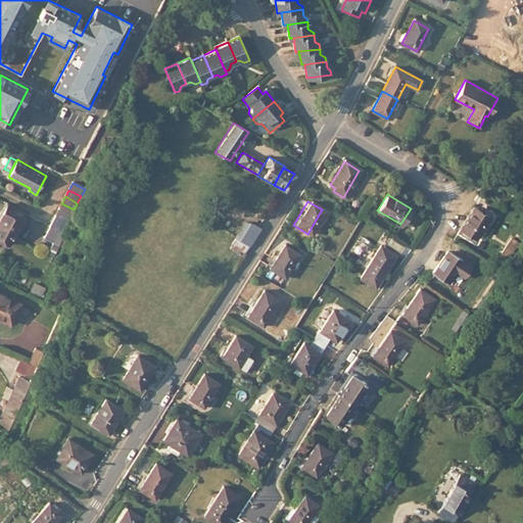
[(0,215),(0,240),(9,245),(27,214),(6,203),(0,215)]
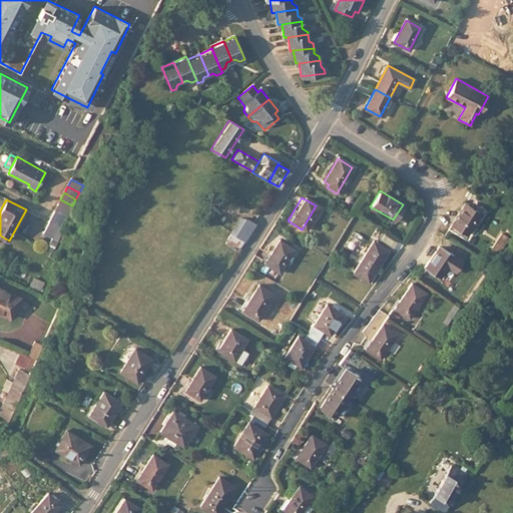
[(60,199),(57,205),(69,212),(72,205),(60,199)]
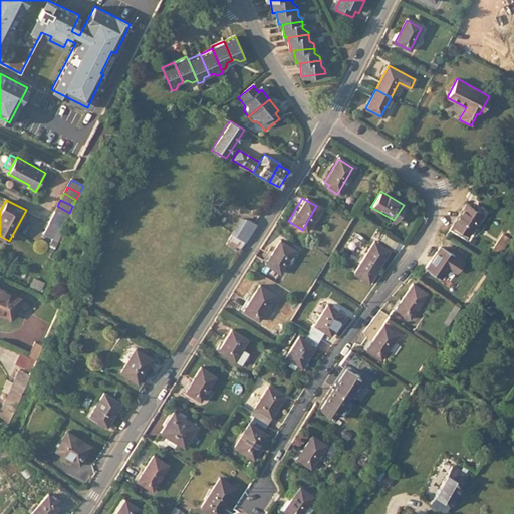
[(463,235),(477,214),(464,205),(449,226),(463,235)]
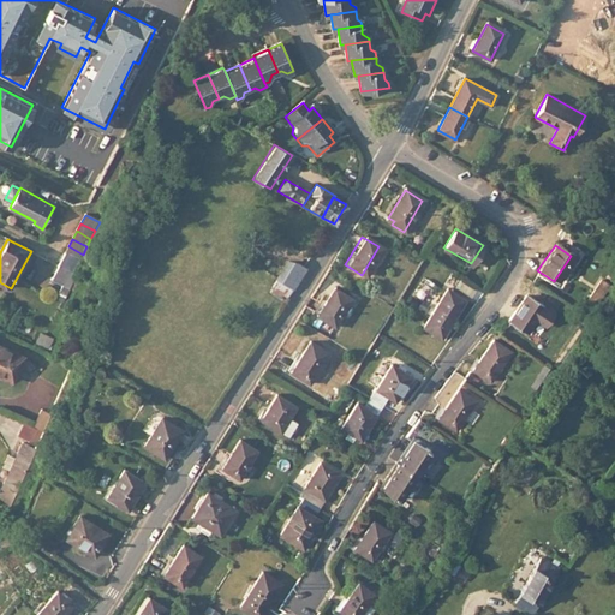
[(69,246),(64,256),(78,263),(83,255),(69,246)]
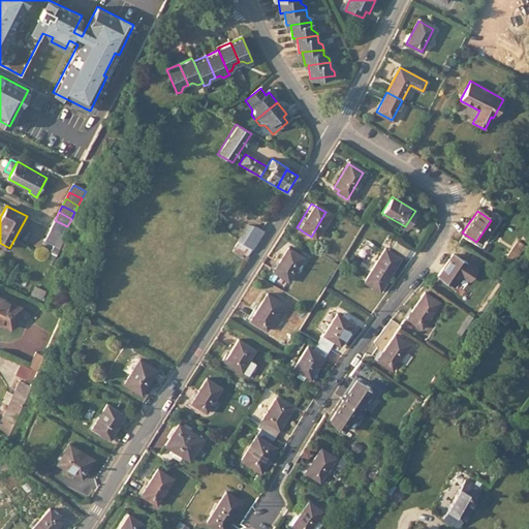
[(51,229),(63,236),(67,226),(55,220),(51,229)]
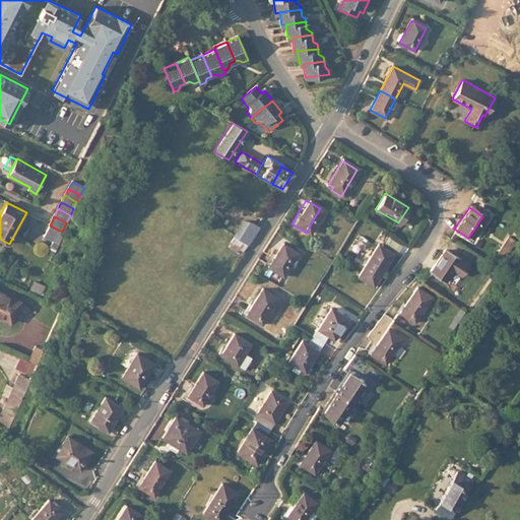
[(247,245),(258,228),(256,224),(255,222),(252,219),(245,216),(234,236),(247,245)]
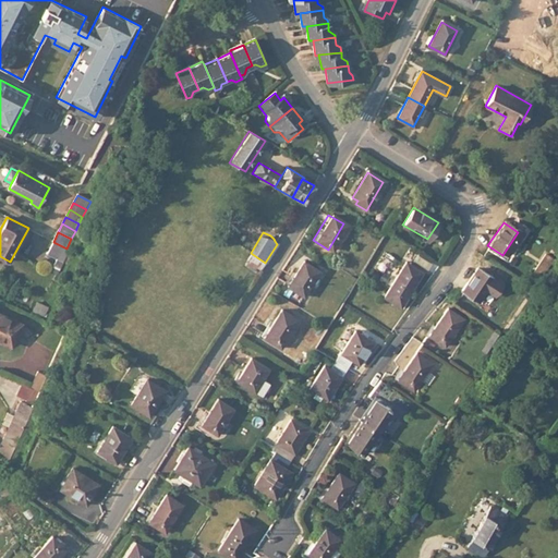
[(57,274),(69,251),(67,249),(53,242),(47,255),(56,261),(50,271),(57,274)]
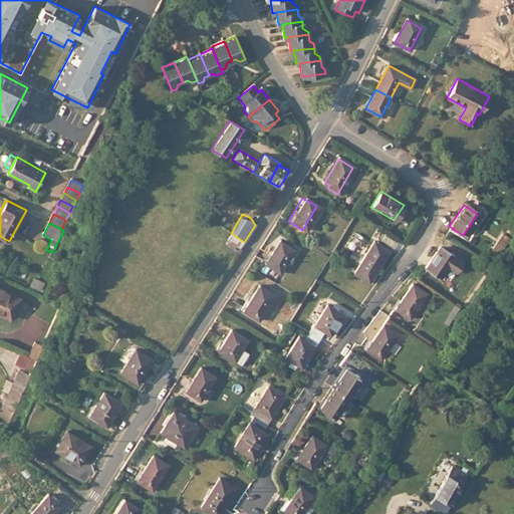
[(241,248),(244,242),(231,233),(227,239),(241,248)]
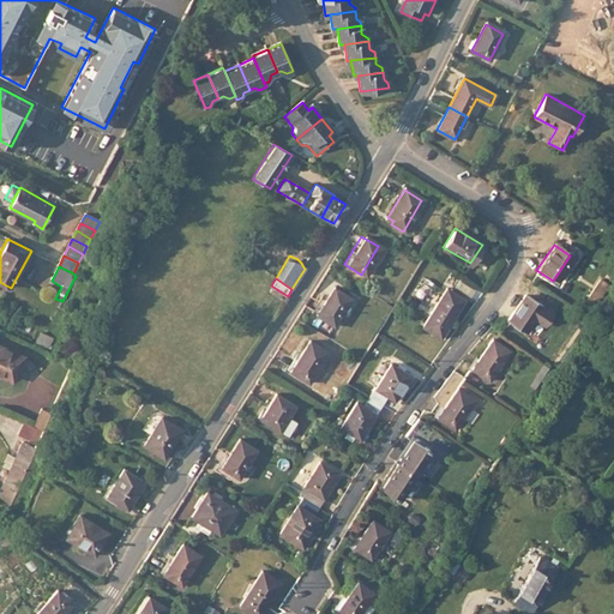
[(593,305),(606,287),(599,282),(585,301),(593,305)]
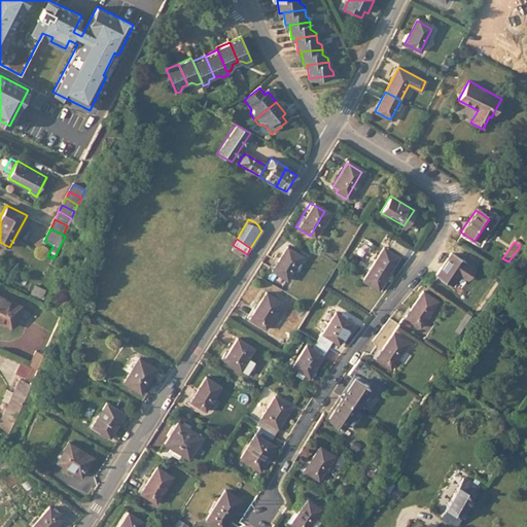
[(285,280),(300,257),(283,246),(269,270),(285,280)]
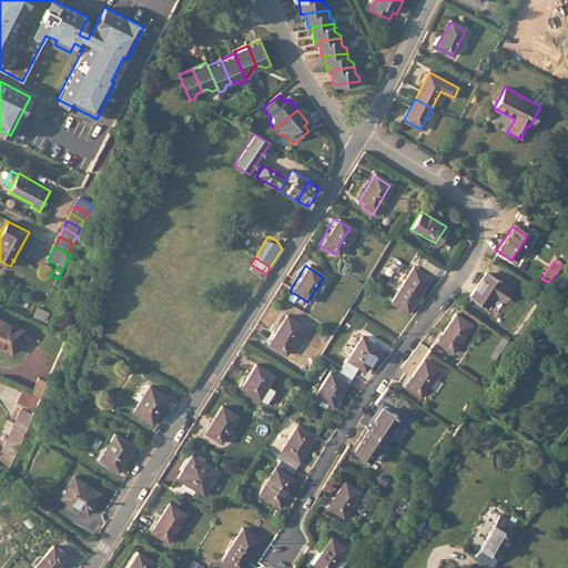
[(427,277),(412,267),(391,301),(407,311),(427,277)]
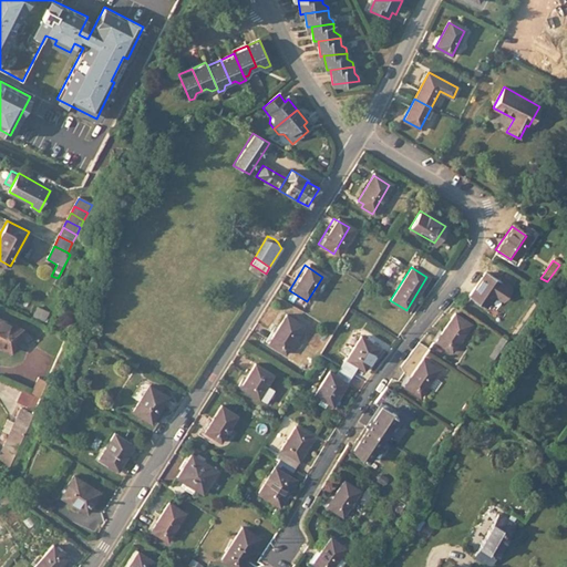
[(486,306),(502,282),(487,272),(471,296),(486,306)]
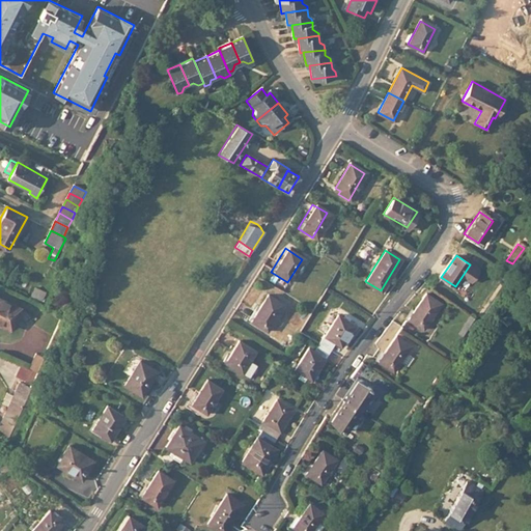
[(259,329),(276,302),(260,292),(244,319),(259,329)]
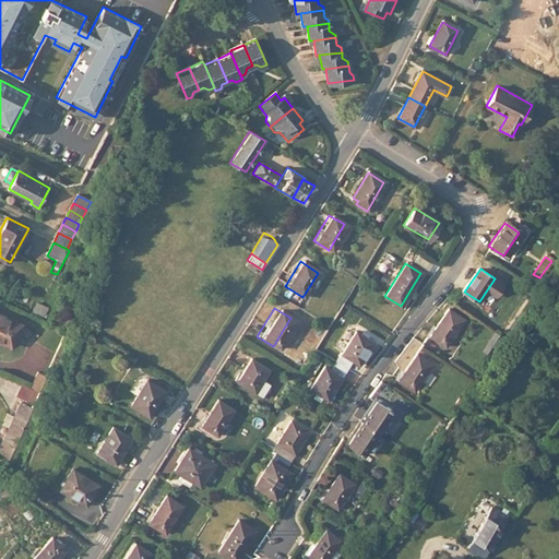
[(445,345),(463,319),(449,308),(430,335),(445,345)]
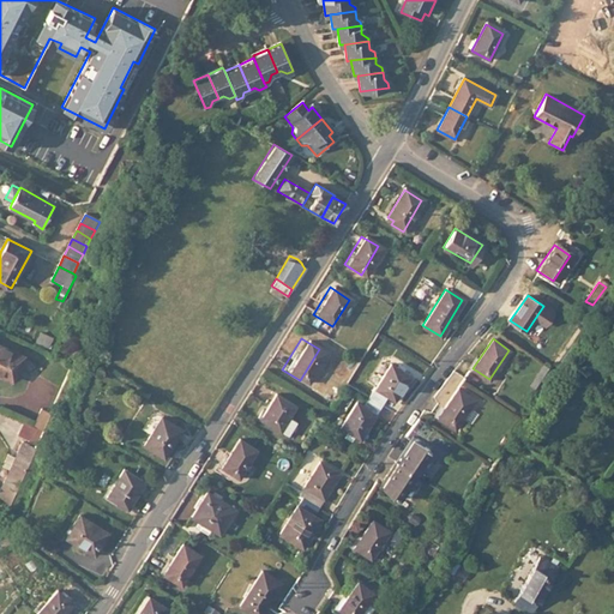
[(0,375),(14,381),(25,359),(0,347),(0,375)]
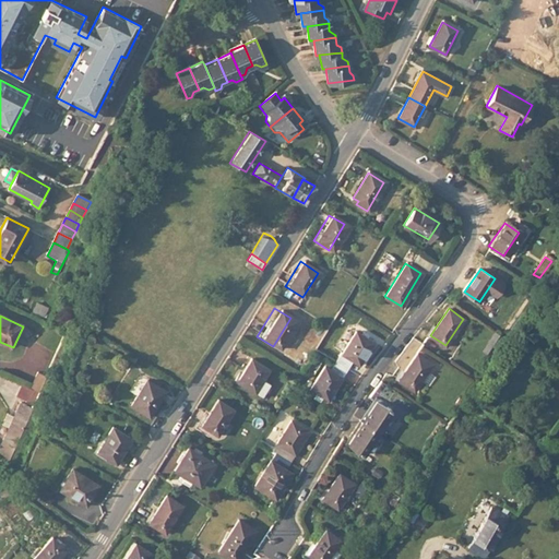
[(335,360),(347,368),(352,360),(358,365),(372,342),(355,331),(341,354),(339,354),(335,360)]
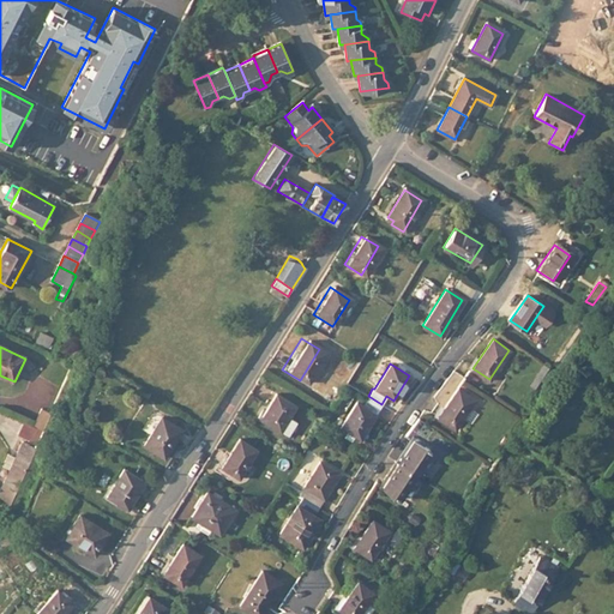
[(453,428),(474,398),(457,386),(437,417),(453,428)]
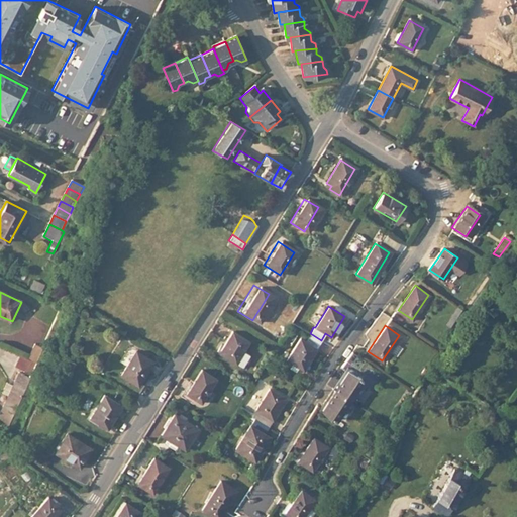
[(234,365),(239,355),(247,343),(230,333),(217,353),(234,365)]
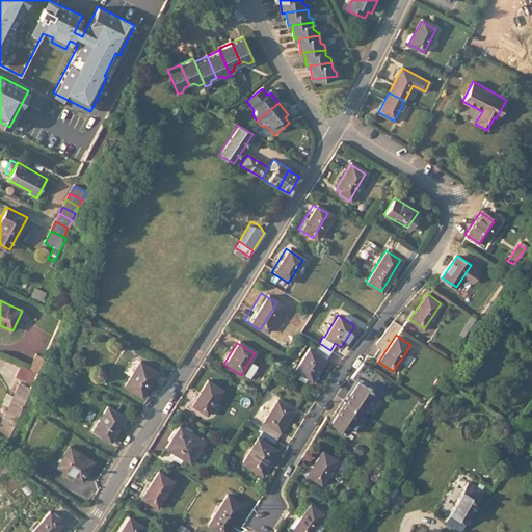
[(312,380),(330,350),(319,343),(314,350),(309,347),(294,369),(312,380)]
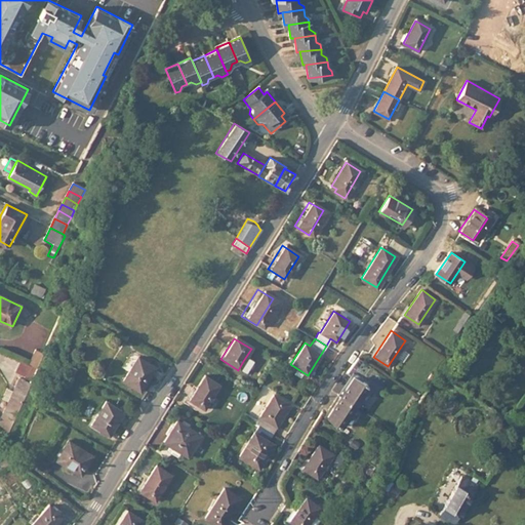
[(33,367),(38,370),(44,358),(38,354),(31,366),(33,367)]
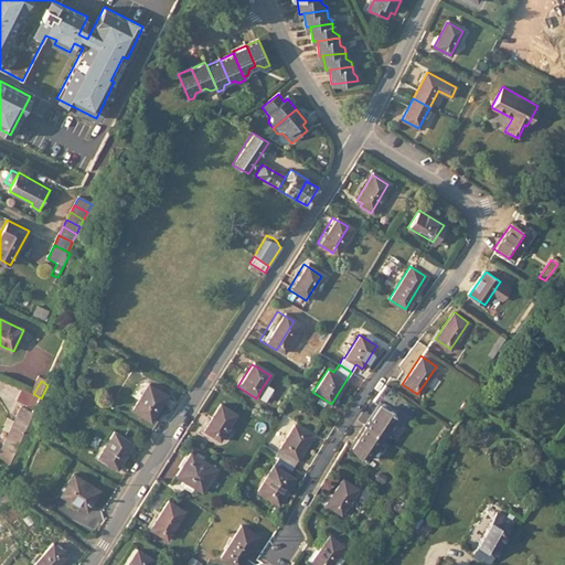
[(150,419),(167,393),(150,383),(140,396),(139,395),(132,408),(150,419)]
